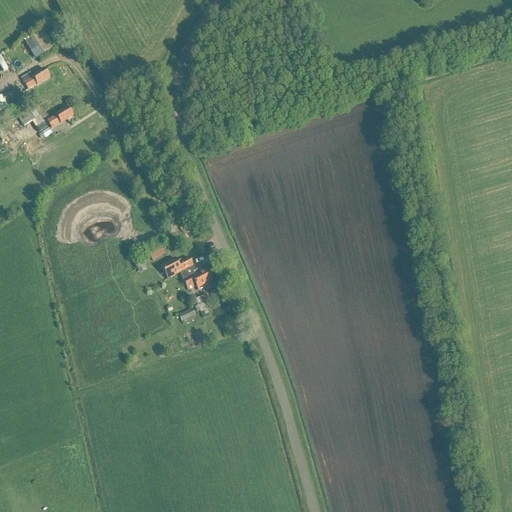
[(44,34),(25,45),(35,62),(55,51),(44,34)]
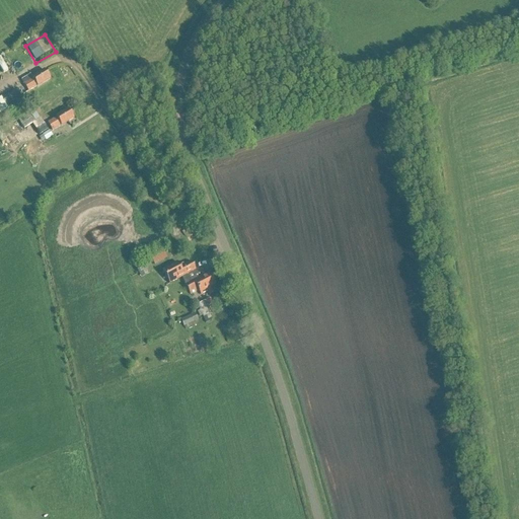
[(21,81),(28,92),(38,87),(50,80),(45,72),(32,79),(30,76),(21,81)]
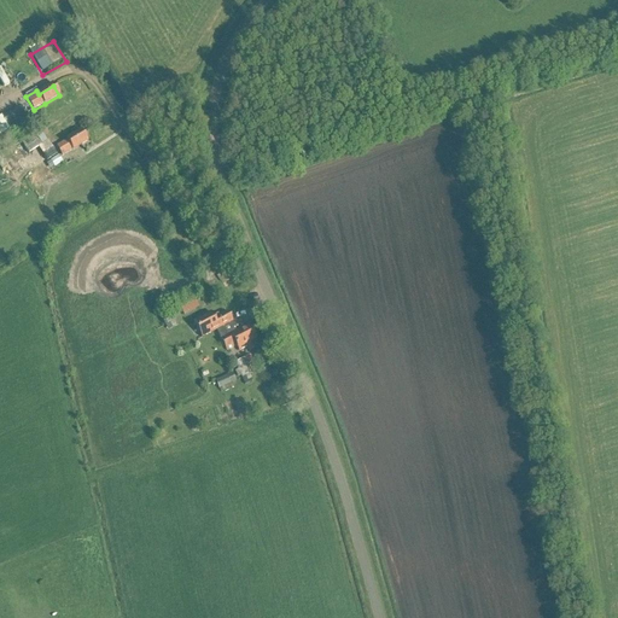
[(1,118),(6,127),(23,117),(18,109),(1,118)]
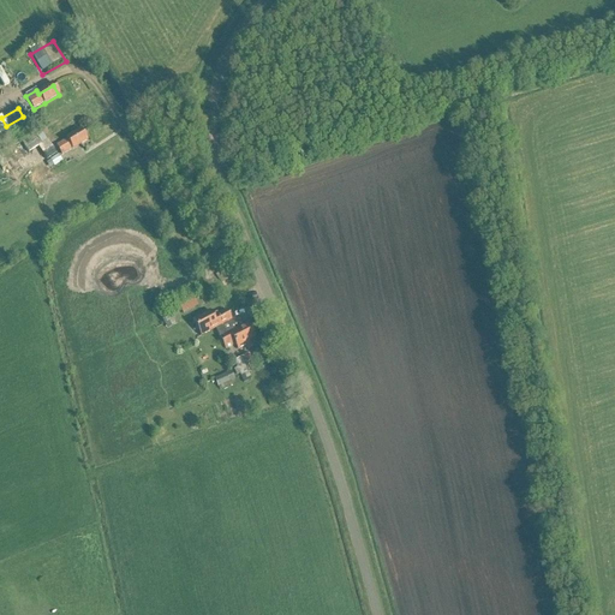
[(72,150),(88,142),(82,131),(66,141),(67,141),(57,148),(61,156),(72,150)]
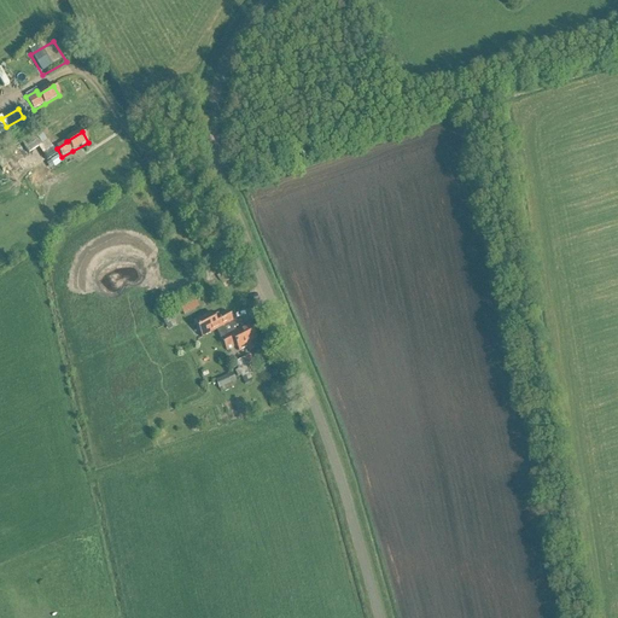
[(47,144),(40,149),(50,162),(56,157),(47,144)]
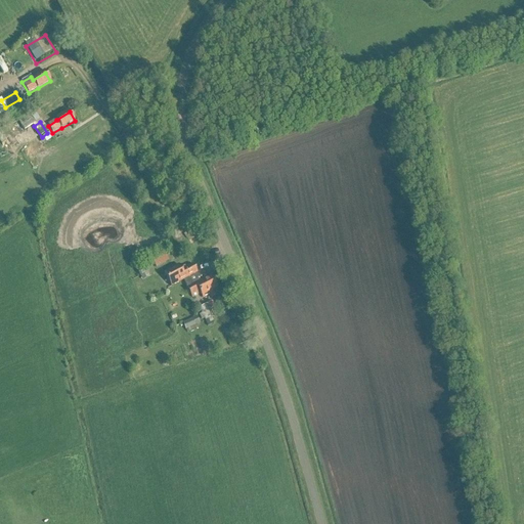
[(157,267),(170,261),(166,253),(153,259),(157,267)]
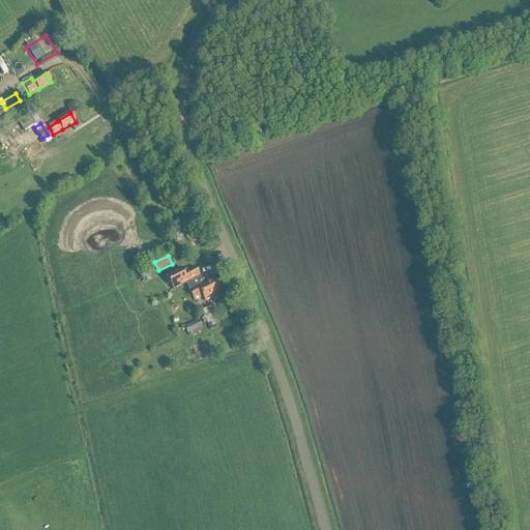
[(141,272),(144,283),(153,280),(150,268),(141,272)]
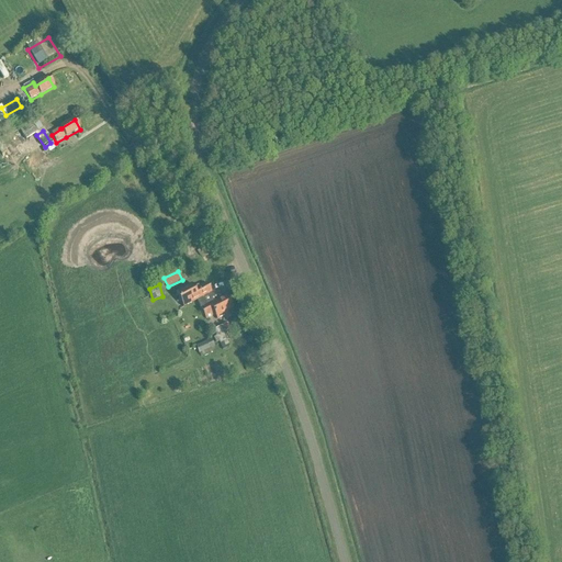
[(182,308),(212,293),(209,285),(200,290),(199,287),(193,290),(191,285),(176,294),(182,308)]
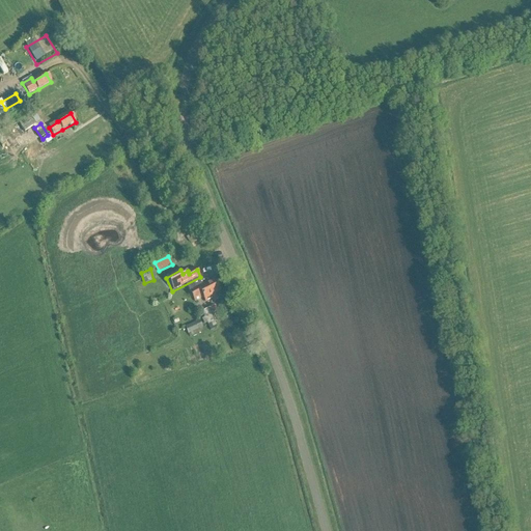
[(214,297),(220,294),(215,282),(211,284),(210,281),(189,291),(195,302),(203,298),(205,303),(215,299),(214,297)]
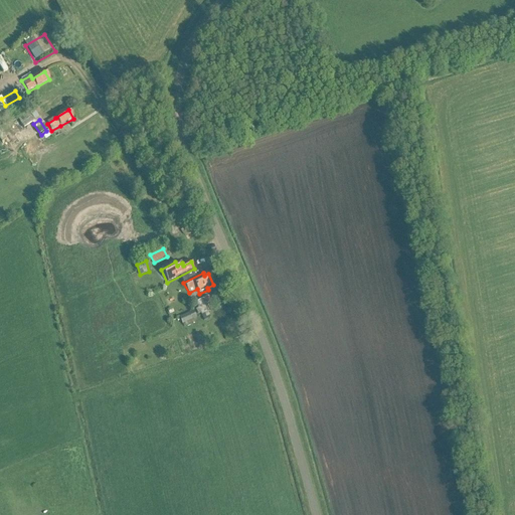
[(196,319),(193,313),(179,319),(183,328),(195,323),(193,321),(196,319)]
